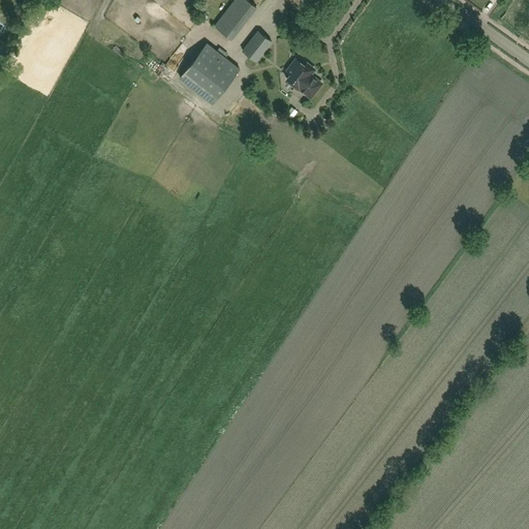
[(231,39),(244,23),(227,9),(214,26),(231,39)]
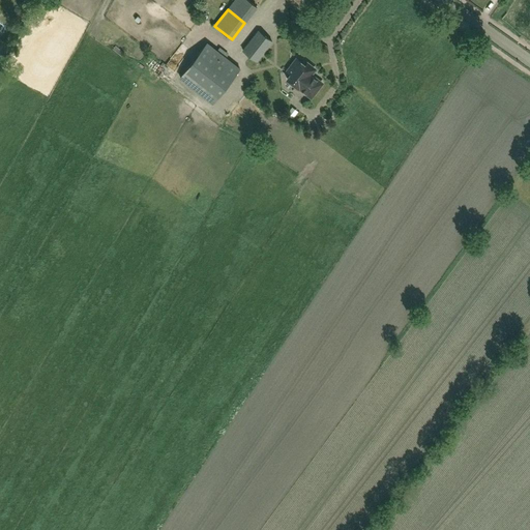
[(242,51),(257,61),(272,41),(258,31),(242,51)]
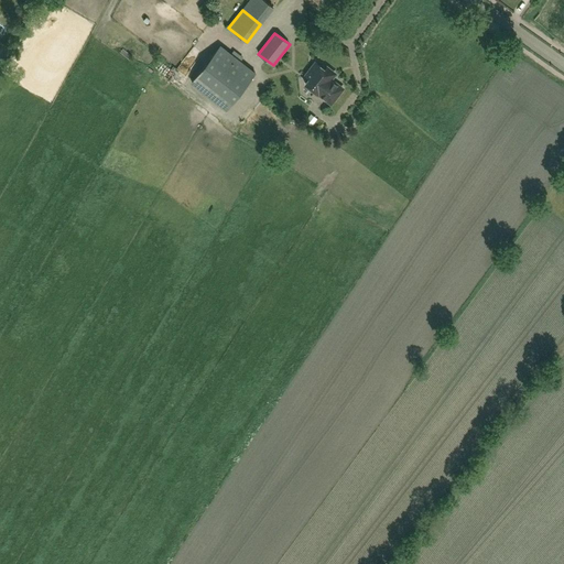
[(226,110),(245,87),(255,74),(220,46),(209,60),(192,83),(226,110)]
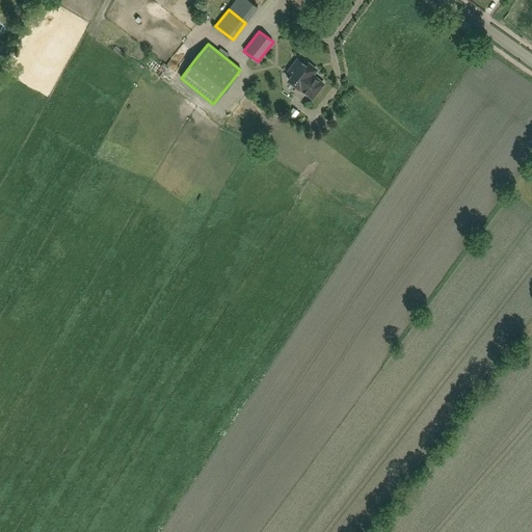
[(310,64),(307,64),(306,65),(297,59),(288,72),(292,75),(288,80),(300,89),(301,89),(312,98),(323,84),(312,75),(315,72),(315,69),(310,64)]
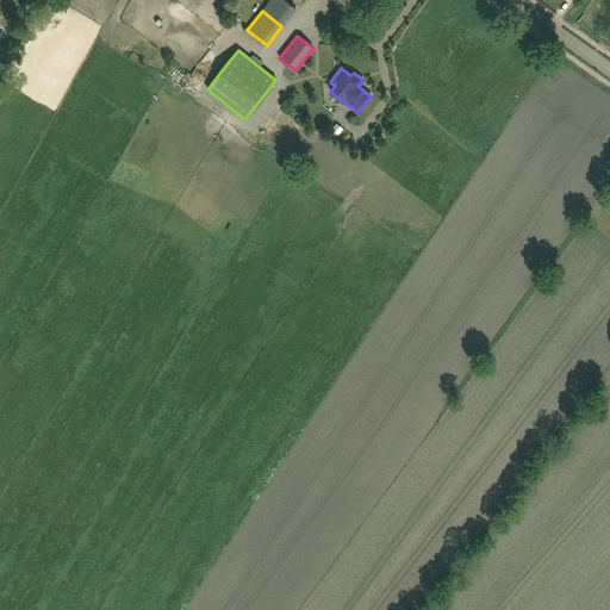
[(337,123),(331,131),(338,137),(344,129),(337,123)]
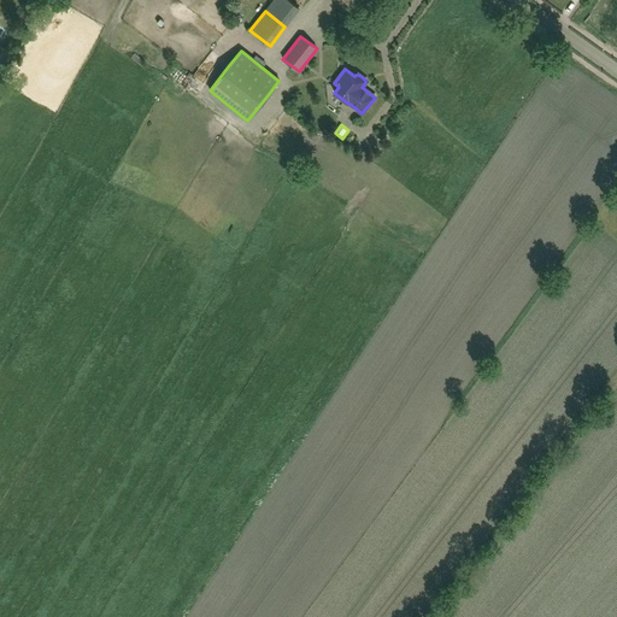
All buildings are outlined.
